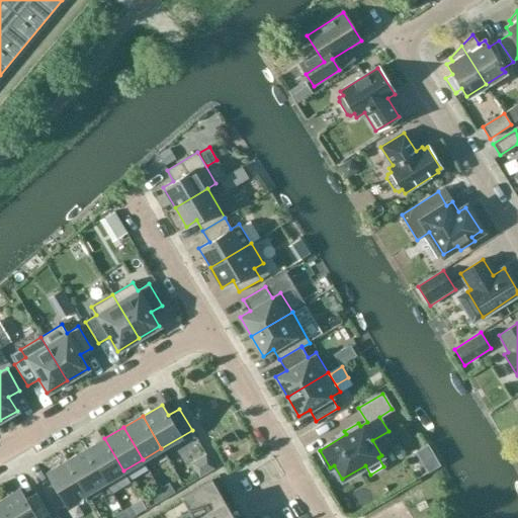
[(104,438),(86,450),(104,483),(123,470),(104,438)]
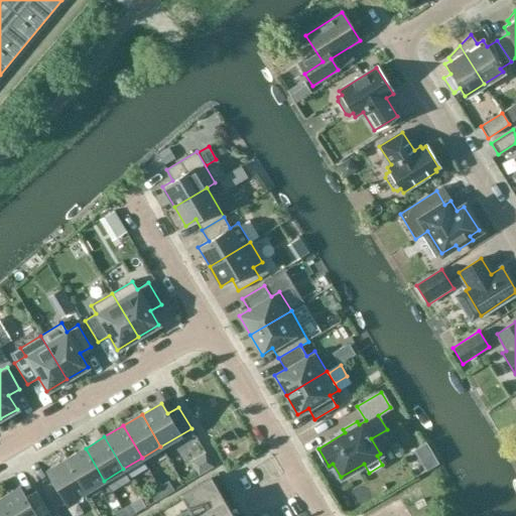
[(86,448),(67,460),(86,492),(104,481),(86,448)]
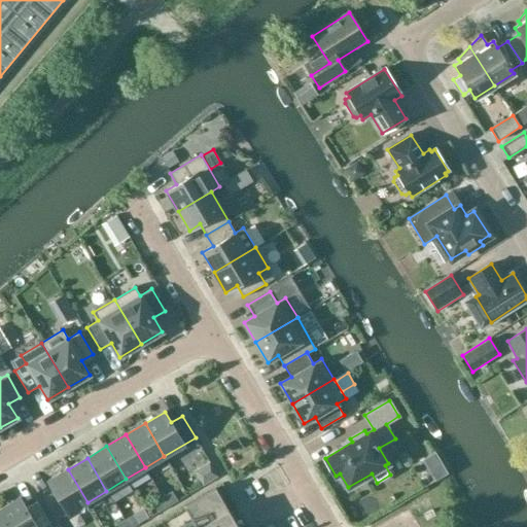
[(88,502),(68,469),(48,481),(55,491),(43,498),(57,520),(88,502)]
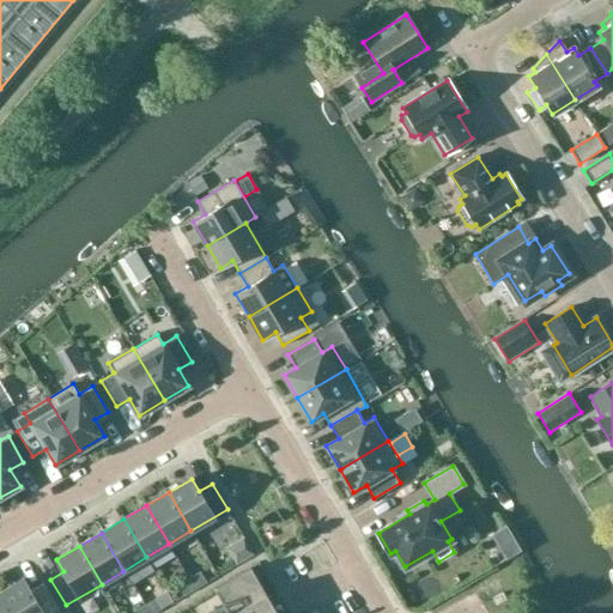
[(277,612),(250,568),(214,589),(228,612),(277,612)]
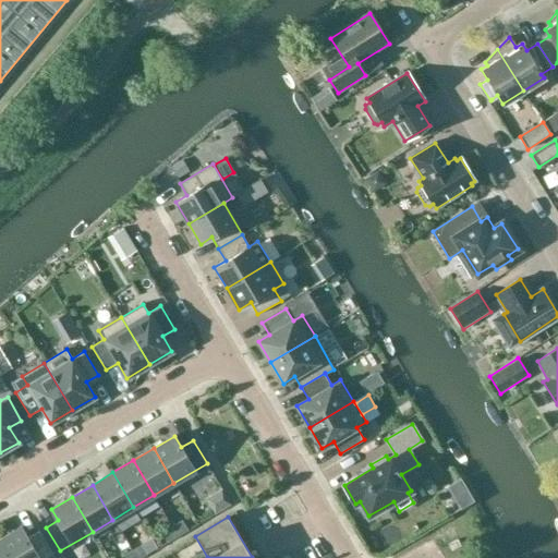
[(182,521),(172,526),(178,536),(189,531),(182,521)]
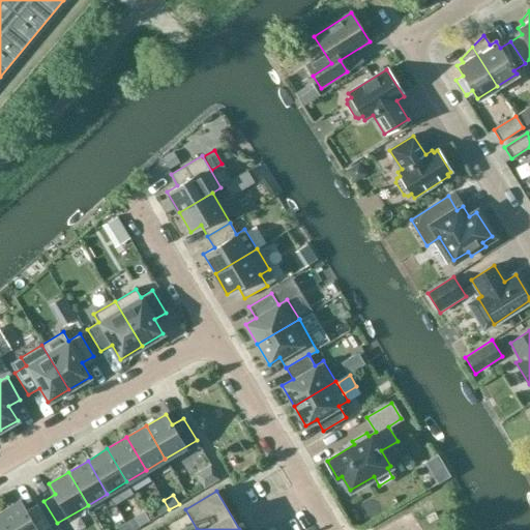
[(26,511),(20,500),(6,508),(0,511),(10,529),(45,529),(50,527),(36,504),(26,511)]
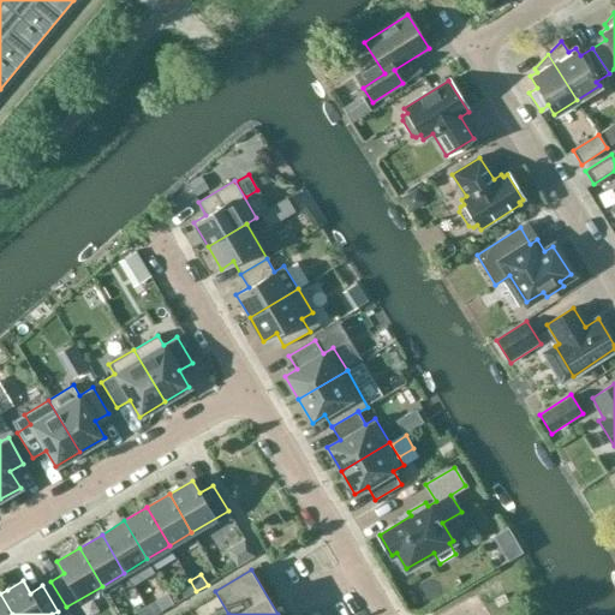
[(190,580),(178,587),(185,598),(196,591),(190,580)]
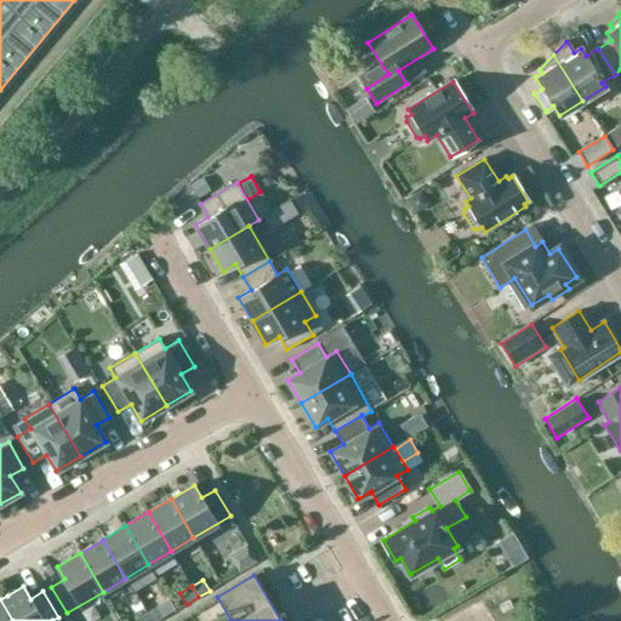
[(12,620),(0,599),(0,620),(12,620)]
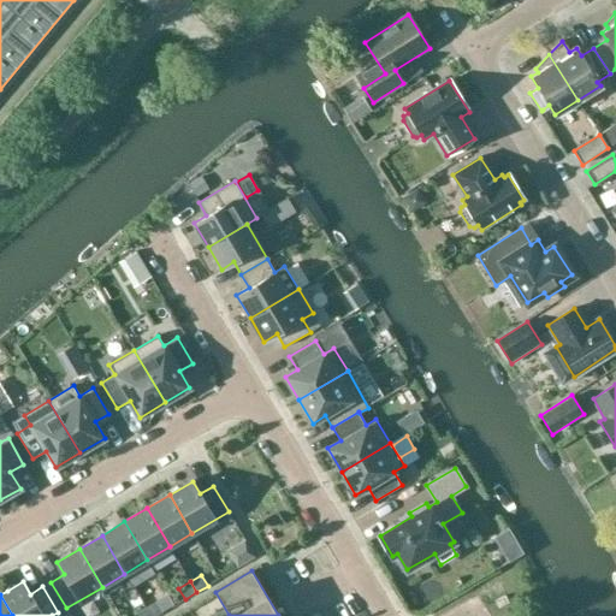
[(157,602),(146,608),(149,615),(155,615),(164,612),(157,602)]
